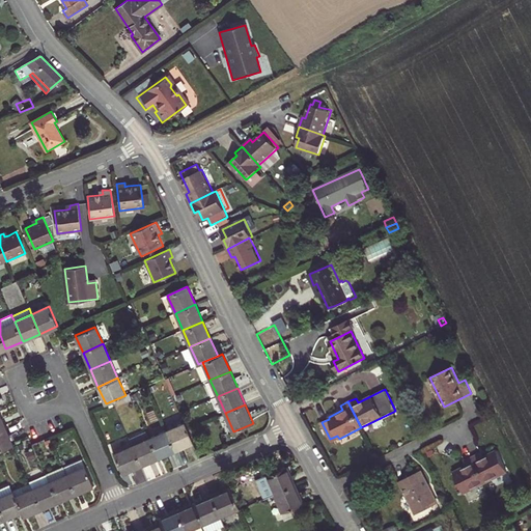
[(185,422),(166,430),(175,450),(193,442),(185,422)]
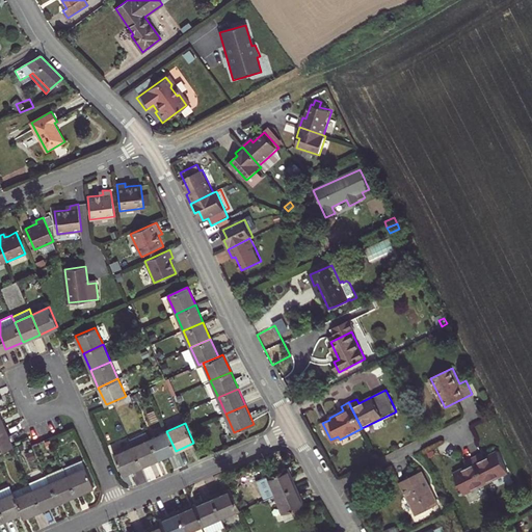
[(150,439),(158,458),(176,451),(166,431),(164,425),(148,433),(150,439)]
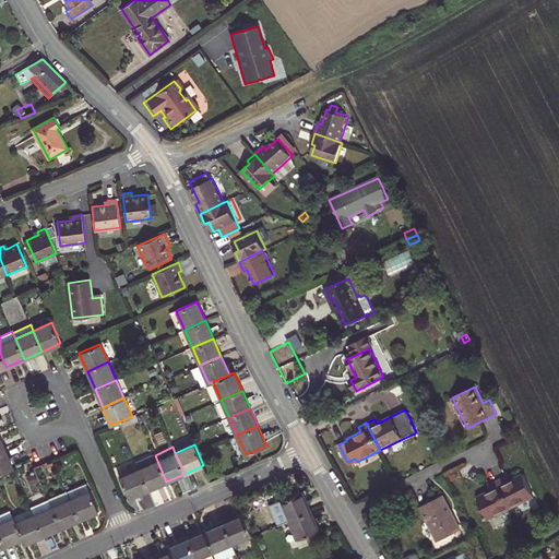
[(0,474),(13,468),(6,450),(0,452),(0,474)]
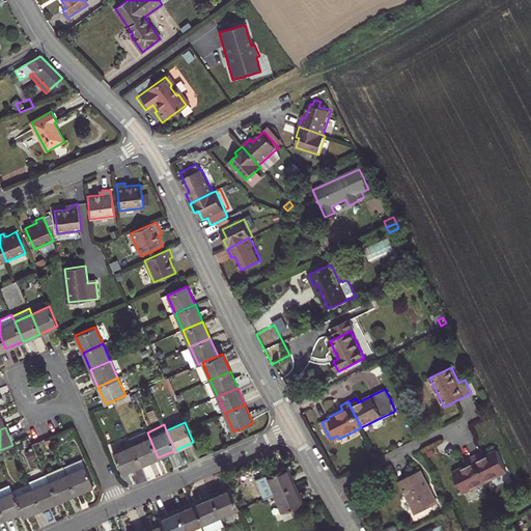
[(149,438),(132,445),(141,465),(158,457),(149,438)]
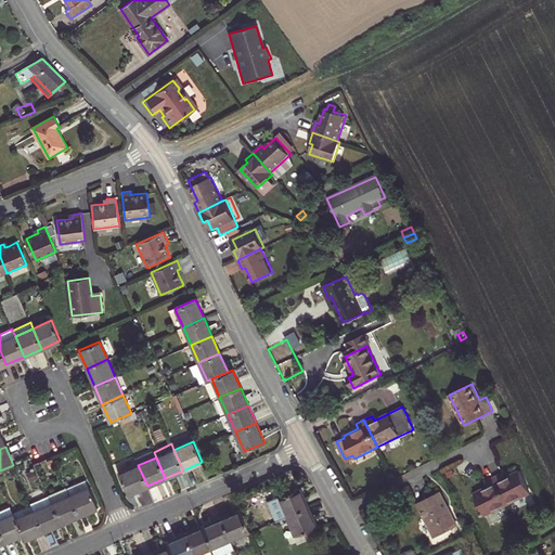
[(138,465),(119,474),(128,494),(147,486),(138,465)]
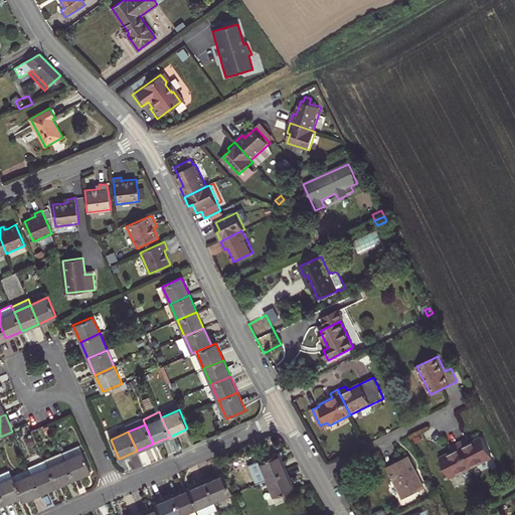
[(472,468),(492,458),(482,437),(468,444),(466,439),(459,443),(472,468)]
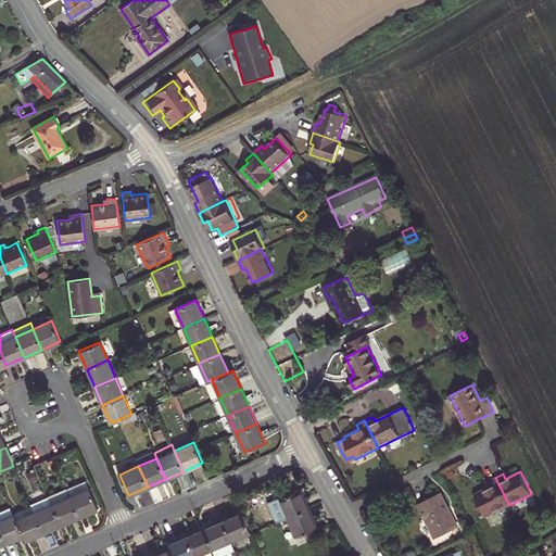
[(475,494),(485,517),(509,505),(495,478),(487,482),(489,487),(475,494)]
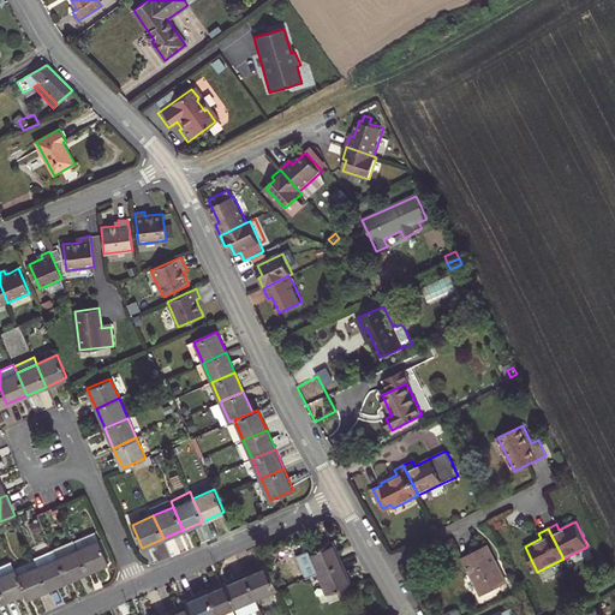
[(73,542),(87,572),(108,562),(95,531),(73,542)]
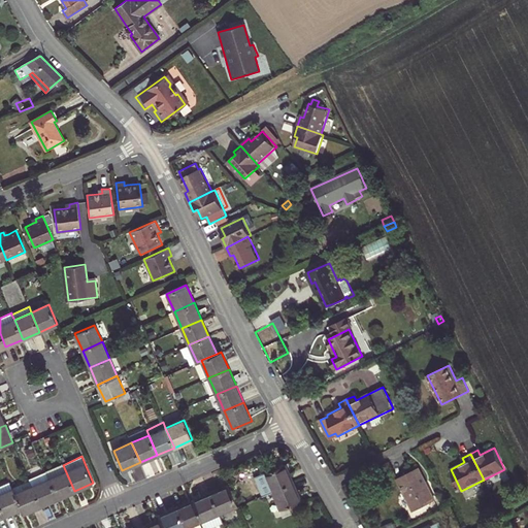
[(284,464),(265,473),(272,492),(292,483),(284,464)]
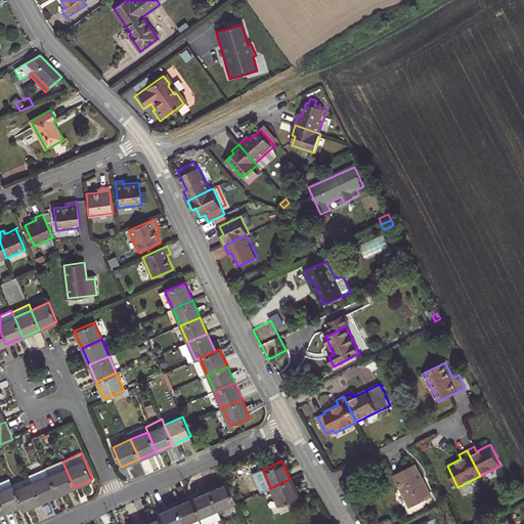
[(62,462),(45,469),(56,495),(74,487),(62,462)]
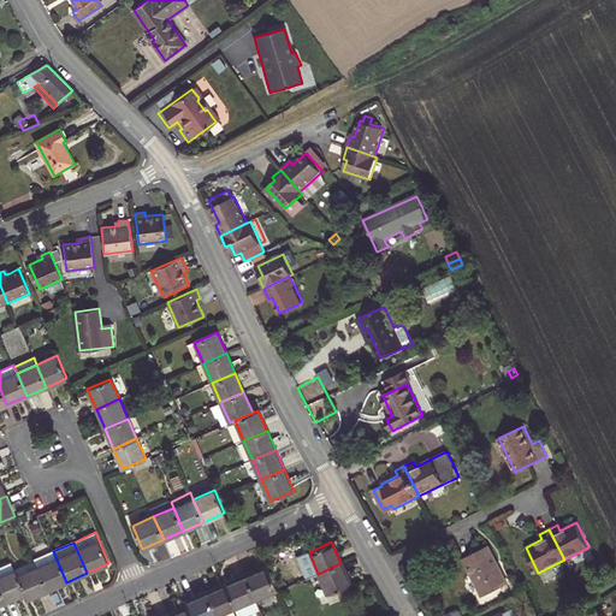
[(463,558),(483,597),(508,584),(489,545),(463,558)]
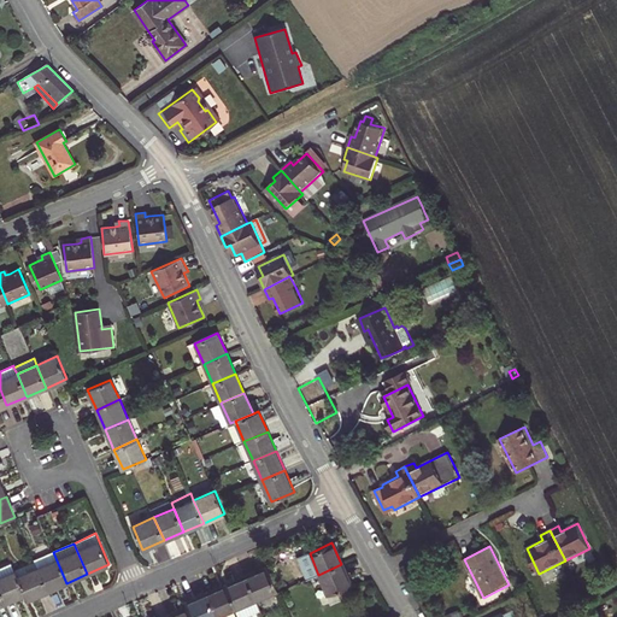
[(66,583),(53,552),(34,560),(35,563),(37,569),(47,592),(66,583)]
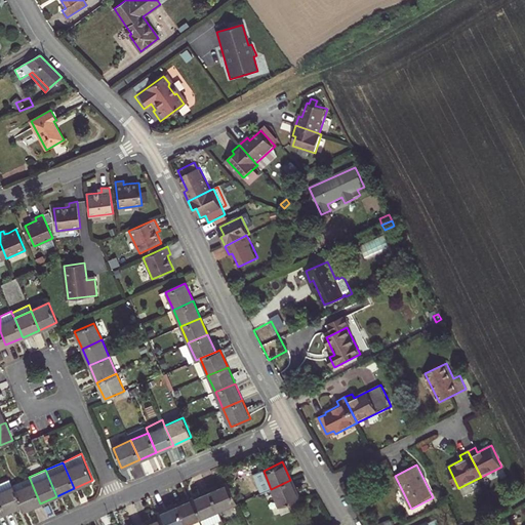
[(32,484),(30,479),(12,486),(15,491),(22,506),(24,511),(40,503),(32,484)]
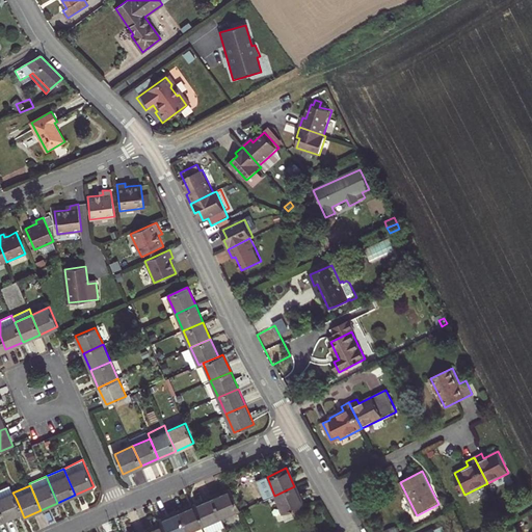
[(0,509),(4,520),(22,512),(16,498),(12,493),(9,486),(0,489),(0,509)]
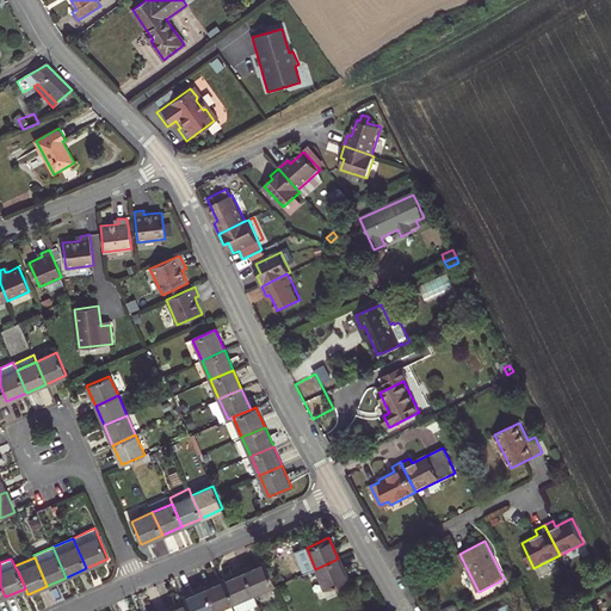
[(338,559),(315,569),(325,591),(347,580),(338,559)]
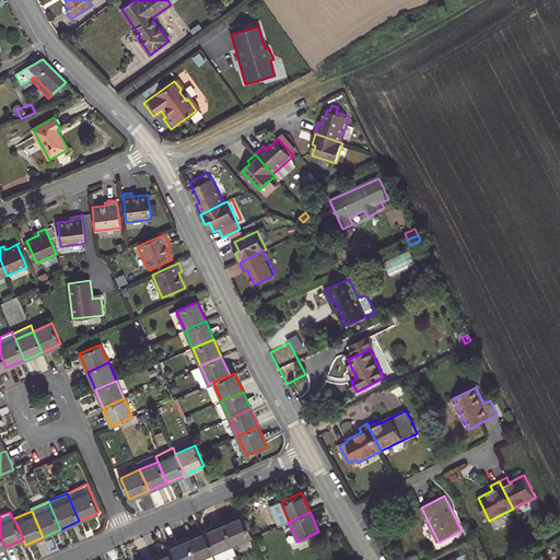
[(252,536),(242,515),(223,524),(232,545),(252,536)]
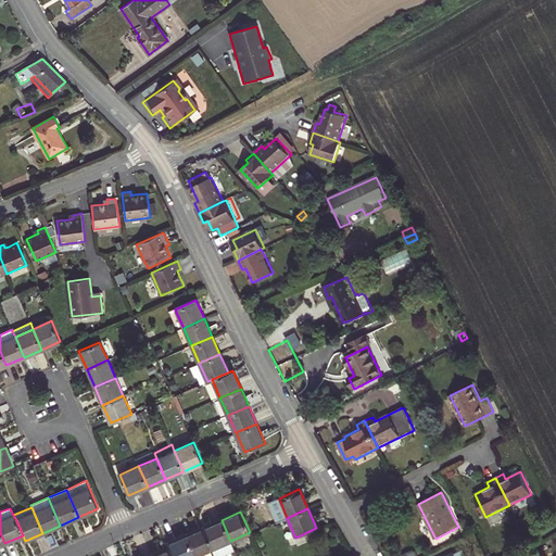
[(230,541),(222,520),(203,528),(212,548),(215,555),(218,555),(234,550),(230,541)]
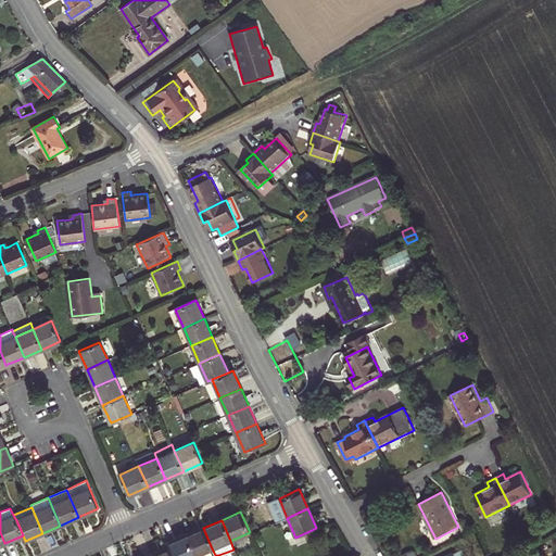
[(194,555),(212,548),(203,528),(186,535),(193,555),(194,555)]
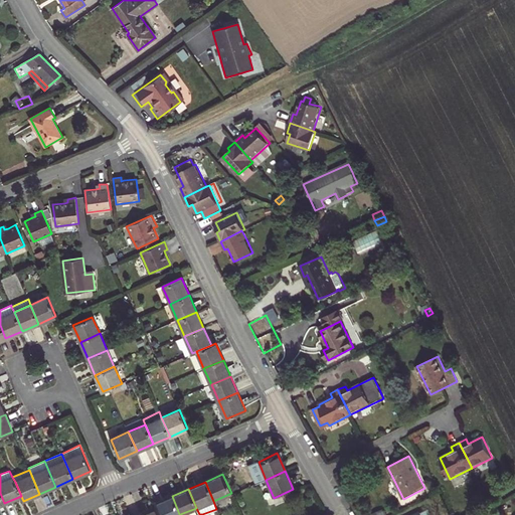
[(179,514),(172,496),(155,503),(157,508),(160,514),(179,514)]
